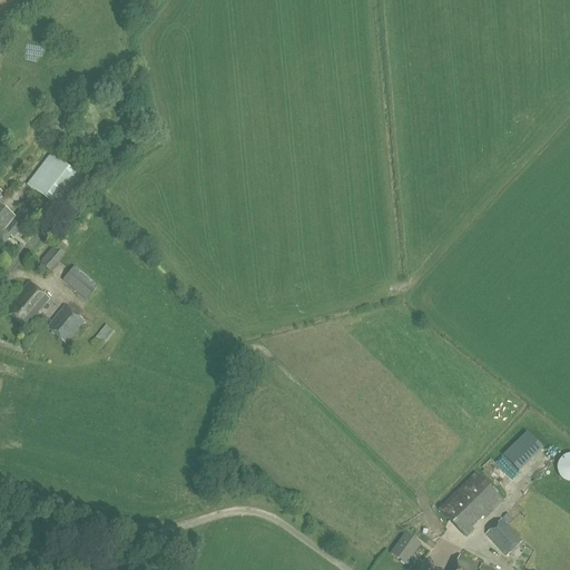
[(31,50),(31,60),(43,60),(43,50),(31,50)]
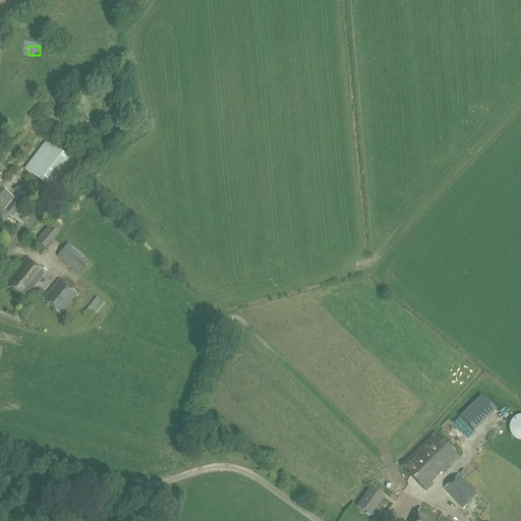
[(25,169),(50,188),(71,162),(47,142),(25,169)]
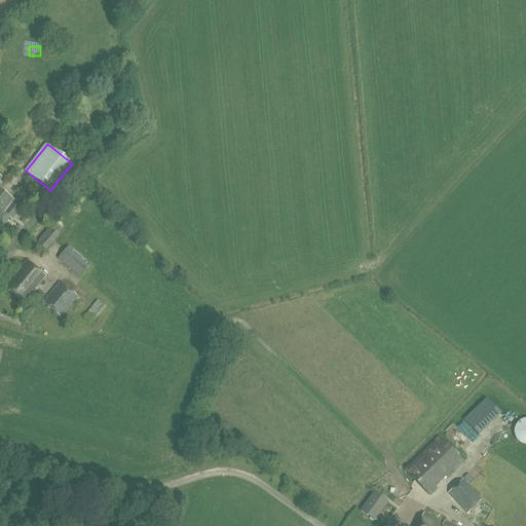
[(0,224),(3,227),(9,218),(12,220),(29,199),(21,192),(14,200),(0,189),(0,181),(2,179),(0,176),(0,224)]
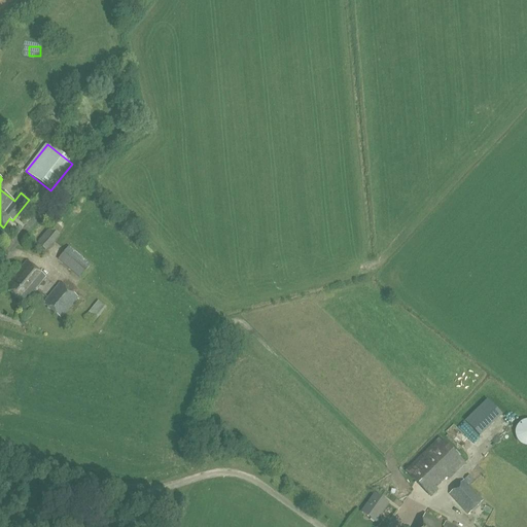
[(51,227),(58,234),(62,230),(56,223),(51,227)]
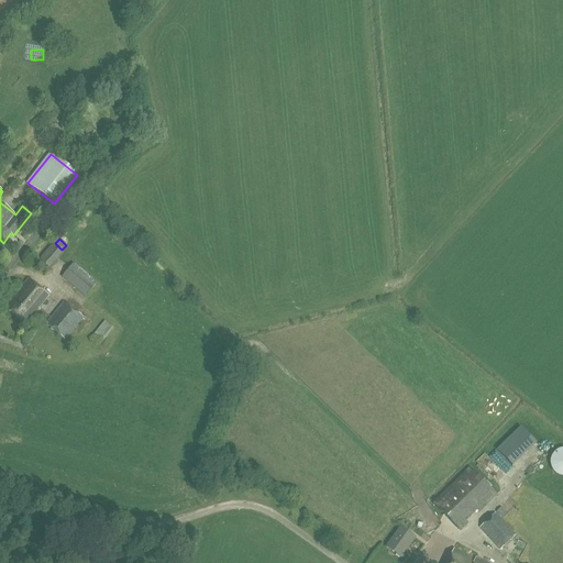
[(40,260),(50,268),(64,251),(62,250),(55,243),(54,243),(40,260)]
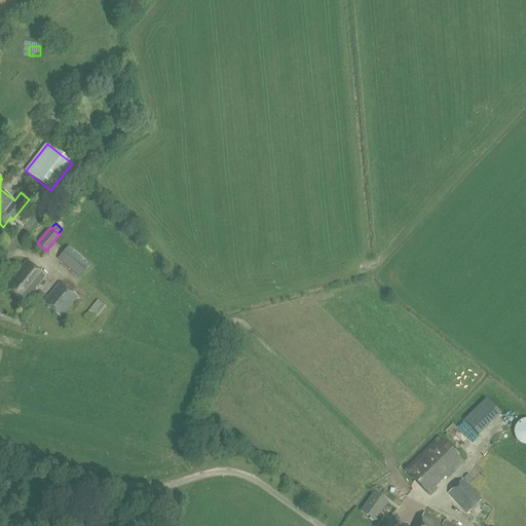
[(58,259),(80,277),(91,264),(69,246),(58,259)]
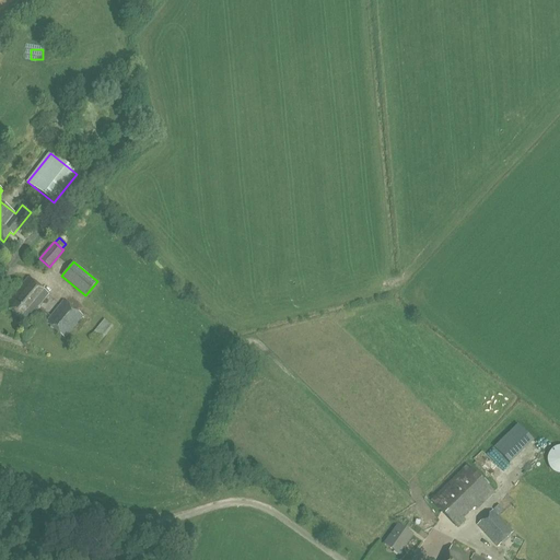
[(4,306),(24,323),(48,294),(28,278),(4,306)]
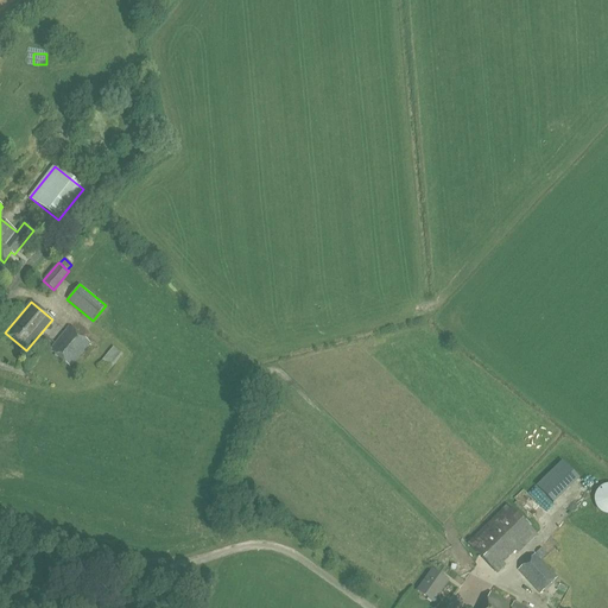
[(50,350),(70,367),(90,343),(70,327),(50,350)]
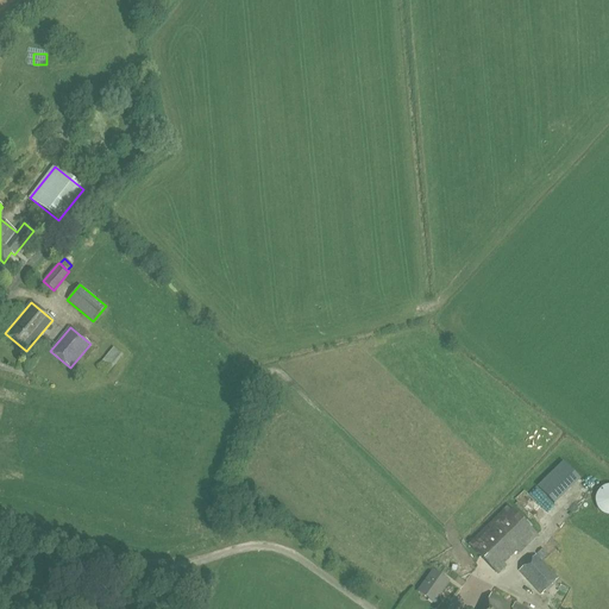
[(98,366),(107,375),(124,356),(113,347),(98,366)]
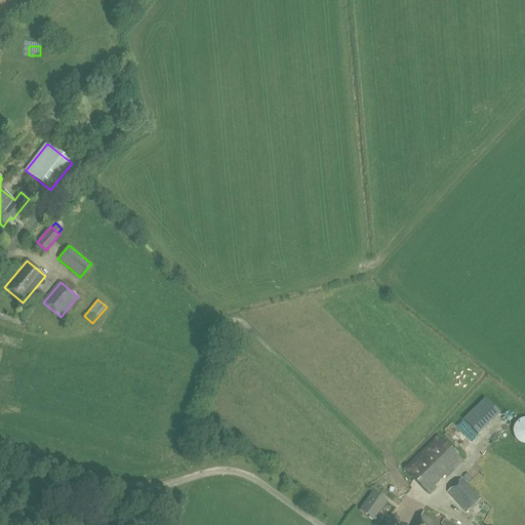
[(514,436),(515,437),(515,438),(516,439),(516,440),(517,441),(518,442),(519,442),(520,443),(521,443),(522,444),(523,444),(524,444),(524,417),(524,418),(523,418),(522,418),(521,419),(520,419),(519,420),(518,421),(517,421),(516,422),(516,423),(515,425),(515,426),(514,427),(514,428),(514,429),(513,430),(513,432),(513,433),(514,434),(514,435),(514,436)]
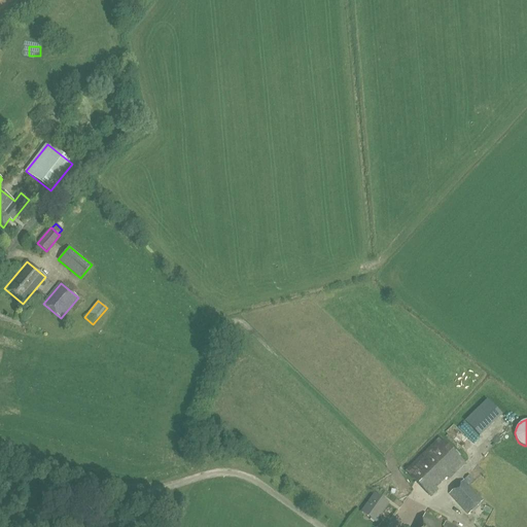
[(424,490),(432,498),(438,491),(436,488),(448,478),(450,481),(465,464),(463,461),(440,438),(406,471),(424,490)]
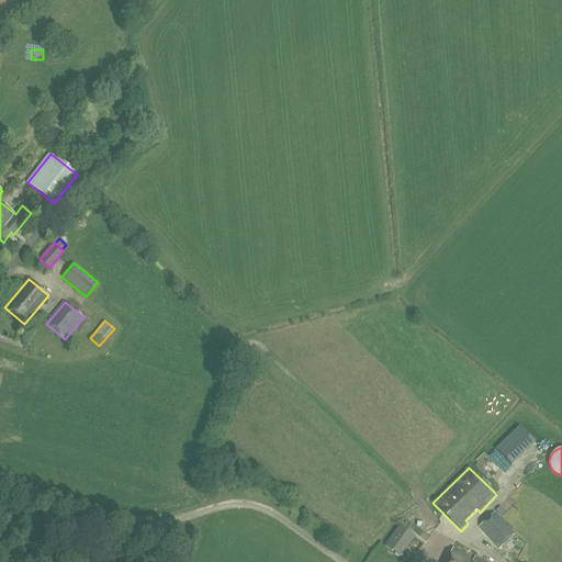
[(501,506),(495,512),(499,516),(505,512),(501,506)]
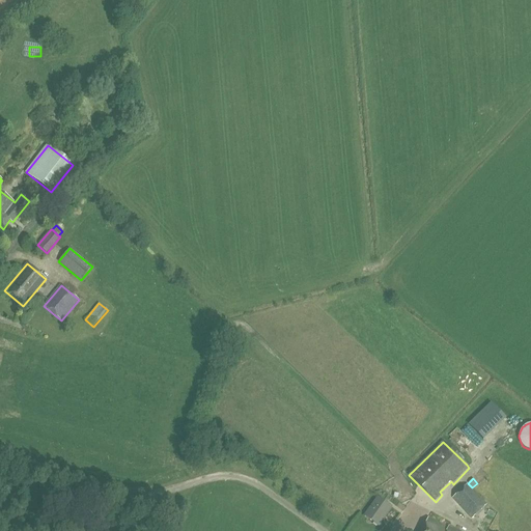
[(452,497),(472,518),(486,504),(468,483),(452,497)]
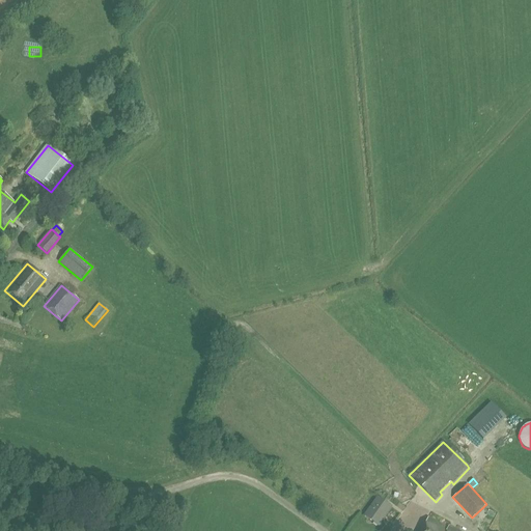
[(364,516),(378,526),(391,507),(378,498),(364,516)]
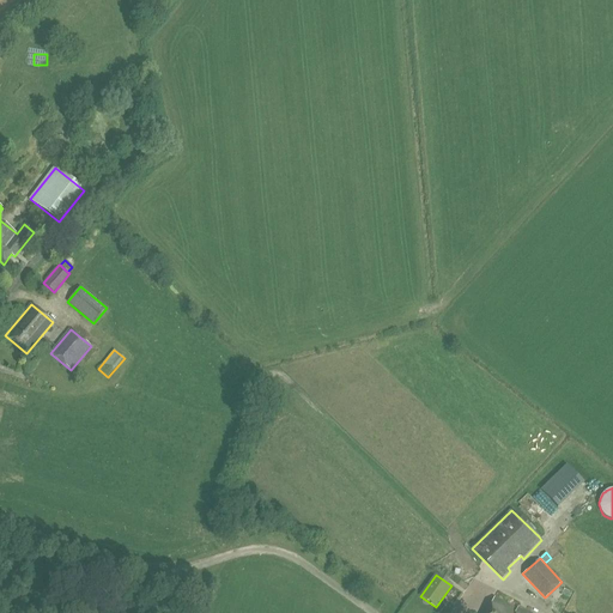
[(612,612),(612,581),(599,612),(612,612)]
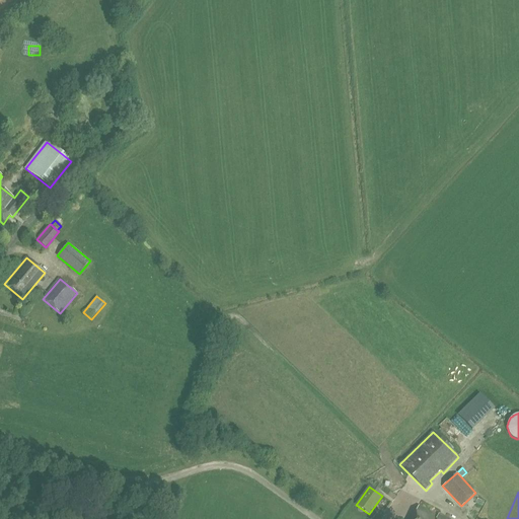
[(412,518),(446,518),(440,515),(440,514),(438,513),(436,515),(419,506),(412,518)]
